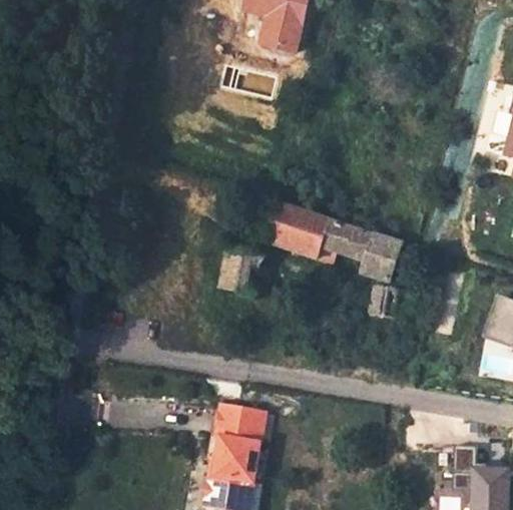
[(512,125),(504,165),(512,166),(512,174),(511,183),(512,183),(512,125)]
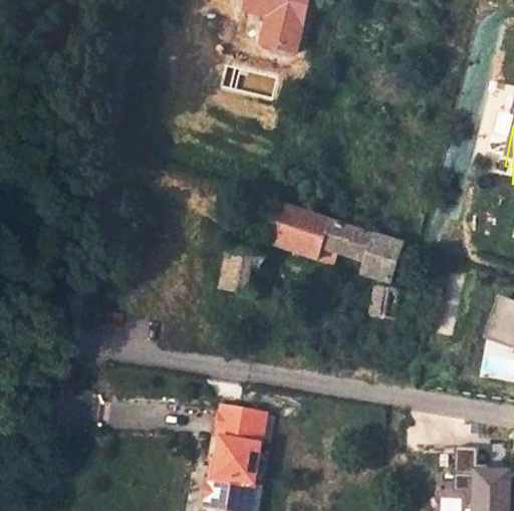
[(403,241),(291,207),(283,204),(269,246),(321,261),(324,252),(366,263),(363,272),(391,281),(403,241)]
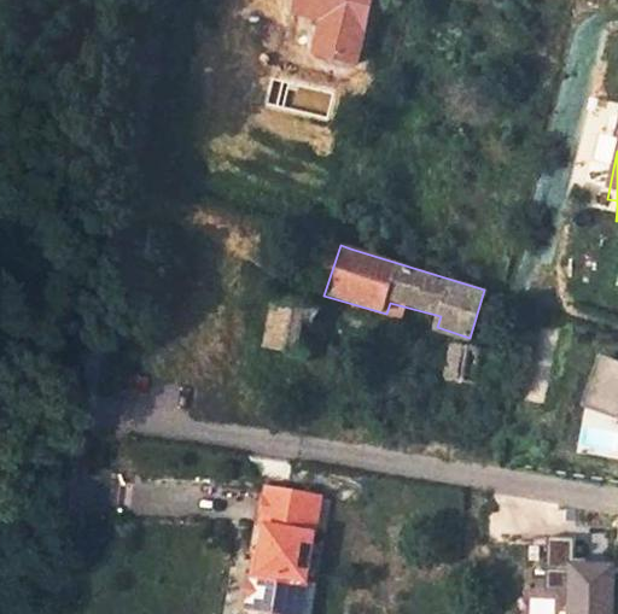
[(310,356),(315,310),(278,304),(274,350),(310,356)]
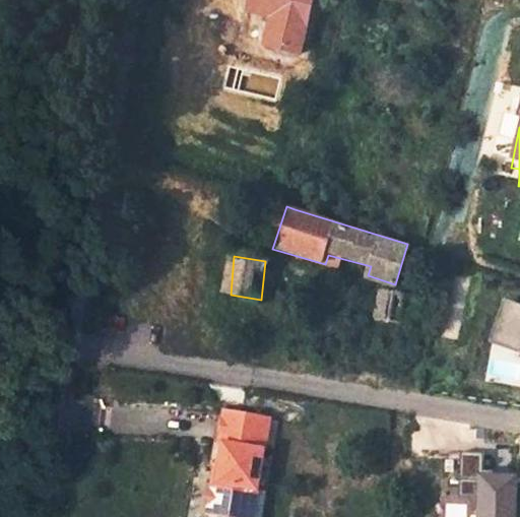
[(382,289),(377,321),(402,324),(406,294),(382,289)]
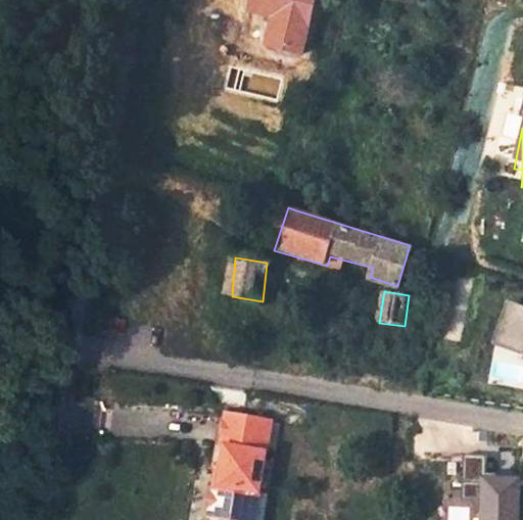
[(509,347),(522,306),(508,301),(494,343),(509,347)]
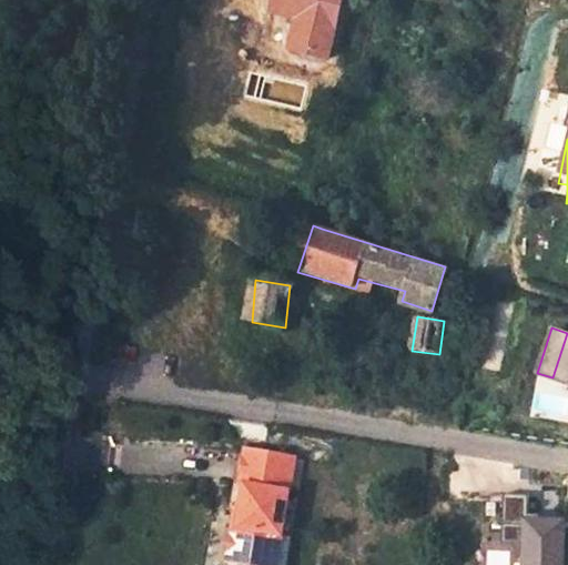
[(567,333),(553,377),(567,382),(567,333)]
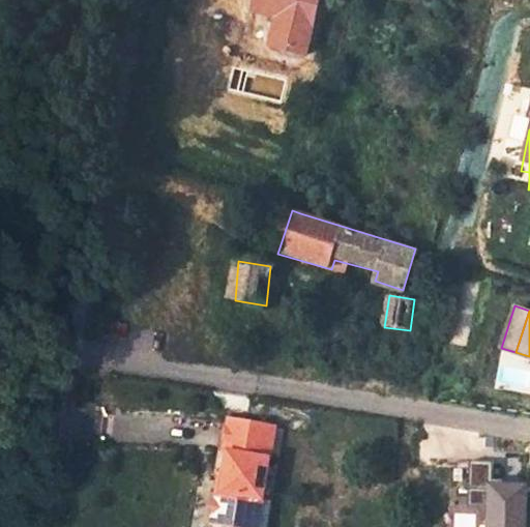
[(274,432),(228,423),(224,455),(229,456),(223,495),(217,494),(212,526),(248,526),(253,501),(263,502),(270,462),(274,432)]
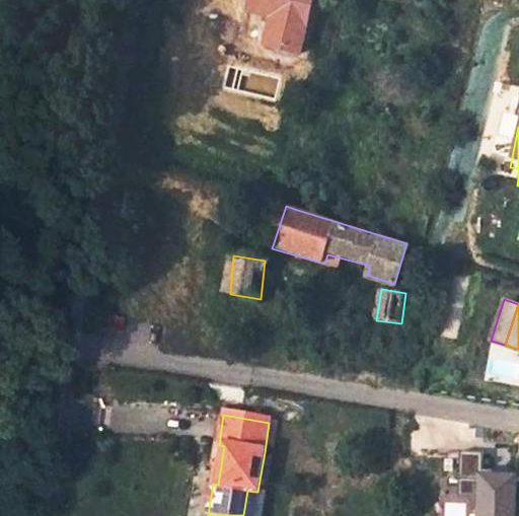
[(515,515),(516,474),(496,473),(497,468),(483,467),(483,450),(460,450),(459,495),(480,496),(479,515),(515,515)]
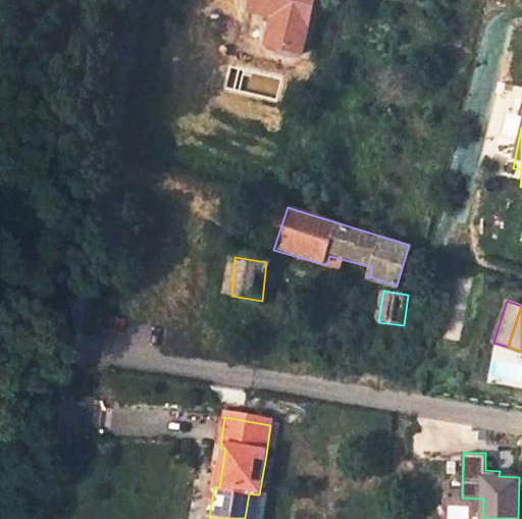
[(255,518),(259,495),(249,494),(245,518),(255,518)]
